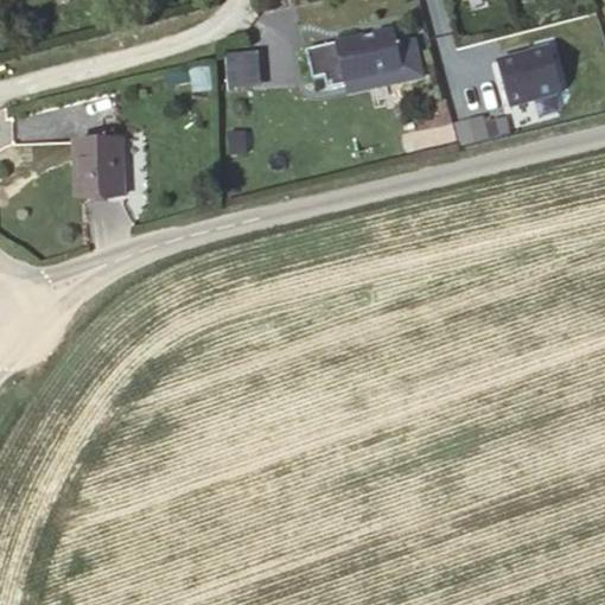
[(395,23),(304,44),(311,76),(323,72),(326,86),(345,81),(424,62),(416,31),(399,36),(395,23)]
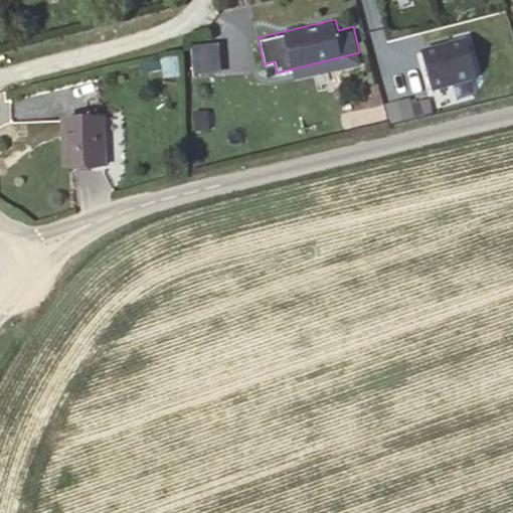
[(423,46),(431,90),(477,81),(470,39),(423,46)]
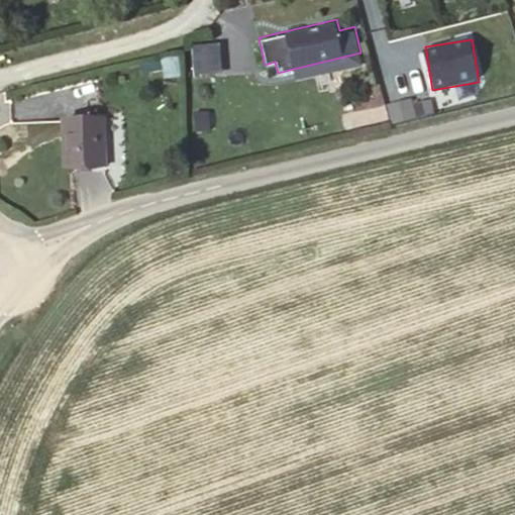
[(220,75),(219,43),(193,44),(194,76),(220,75)]
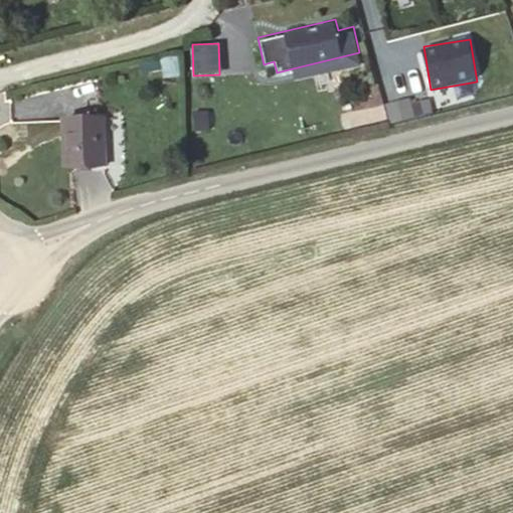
[(359,52),(293,68),(295,75),(361,59),(359,52)]
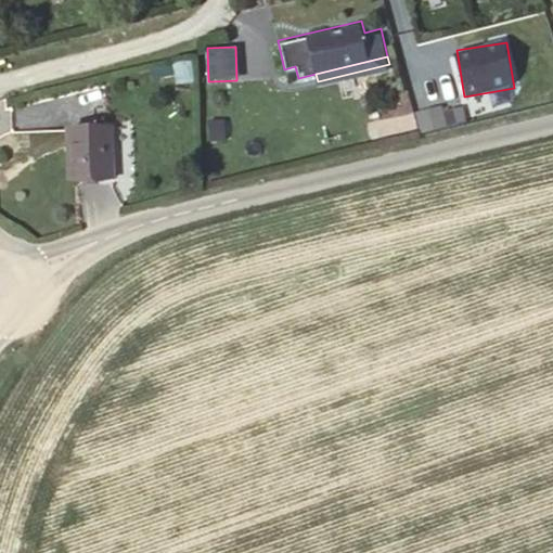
[(117,177),(112,120),(63,126),(71,183),(117,177)]
